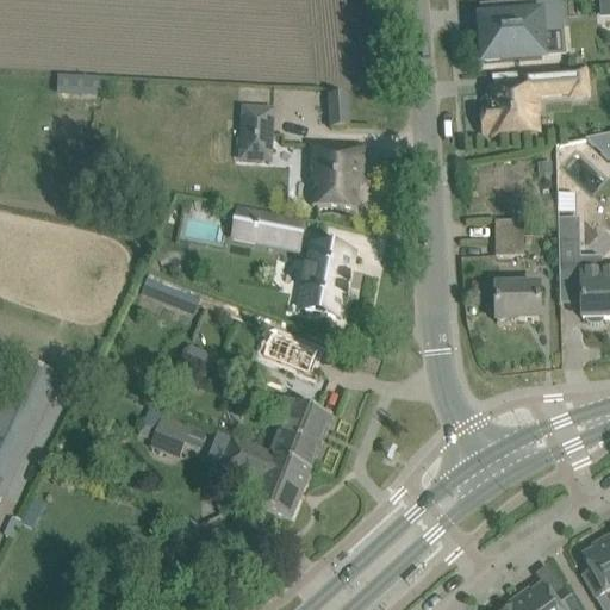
[(609,0),(599,0),(601,20),(609,19),(609,0)]
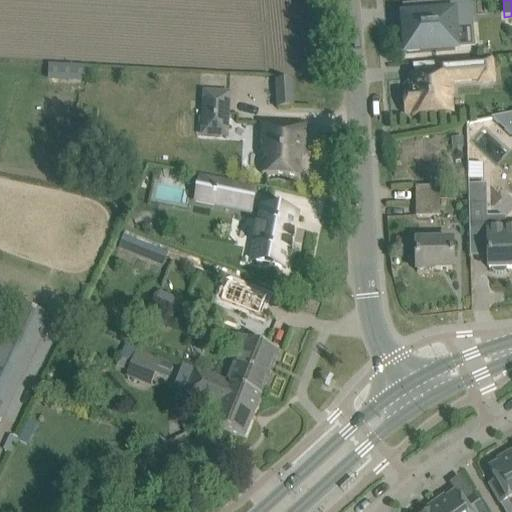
[(453,28),(472,26),(471,6),(435,8),(436,17),(405,19),(407,54),(455,50),(453,28)]
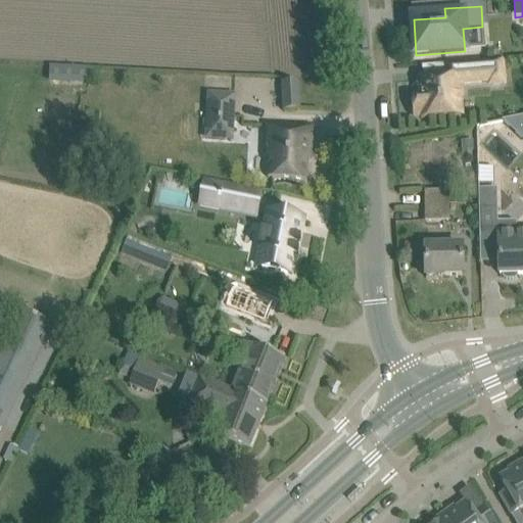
[(501,60),(445,64),(446,79),(418,82),(419,94),(413,94),(415,117),(421,117),(421,120),(461,115),(461,114),(457,114),(456,98),(461,97),(460,84),(489,82),(489,85),(504,84),(502,62),(501,60)]
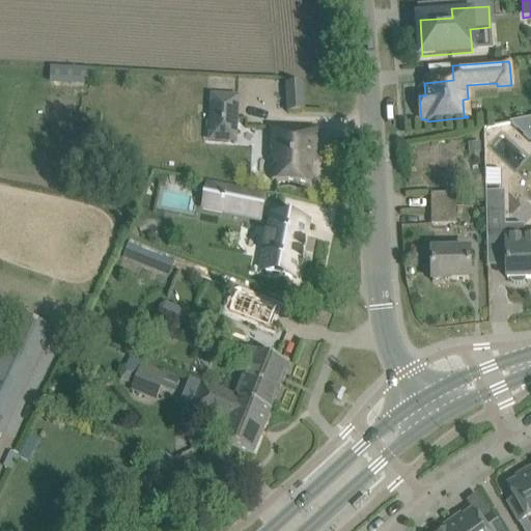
[(51,68),(50,85),(89,87),(90,70),(51,68)]
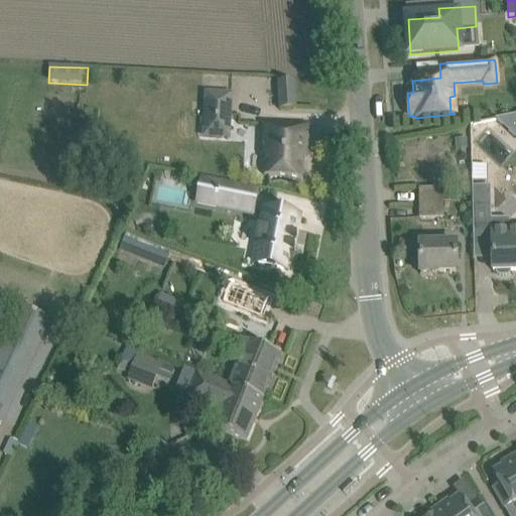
[(278,83),(280,110),(295,109),(293,82),(278,83)]
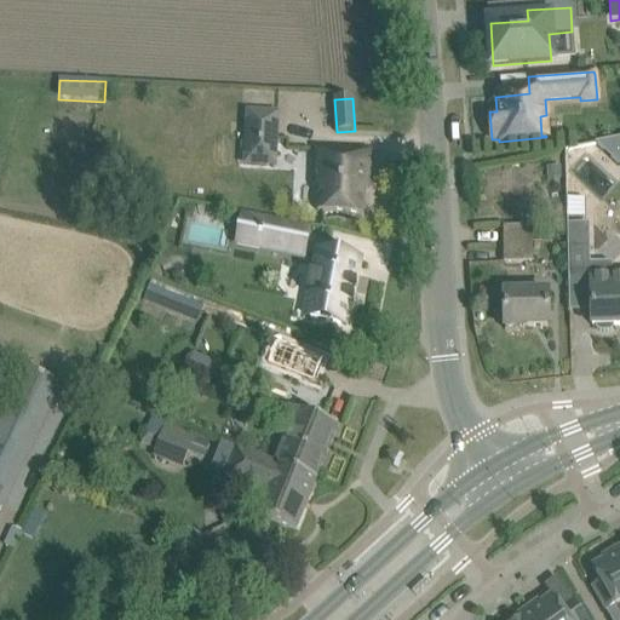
[(247,136),(276,138),(277,108),(248,107),(247,136)]
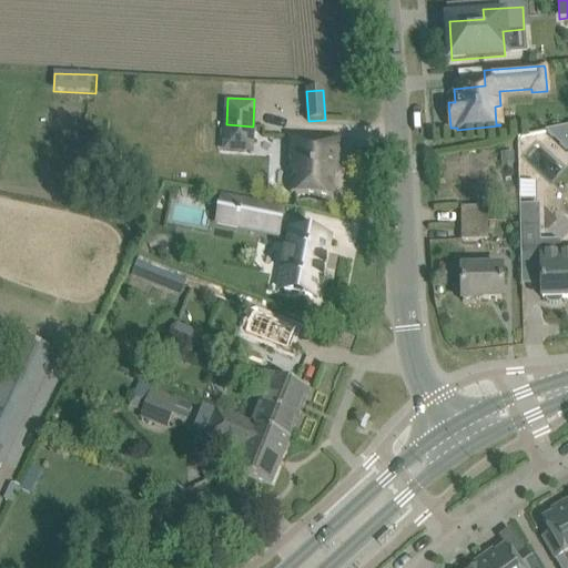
[(567,127),(546,132),(567,152),(567,127)]
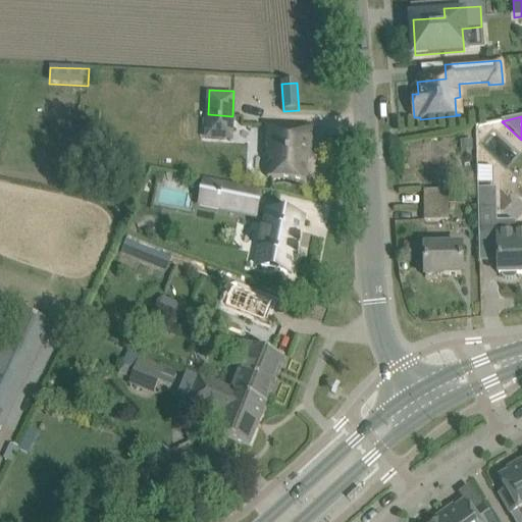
[(268,127),(266,157),(268,157),(267,178),(305,180),(307,152),(309,152),(310,129),(268,127)]
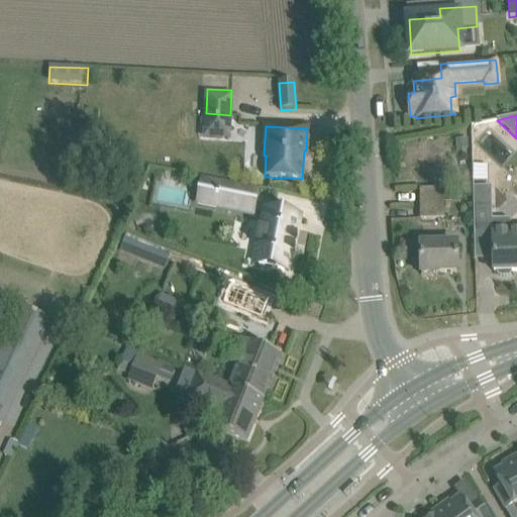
[(456,139),(456,150),(468,150),(468,139),(456,139)]
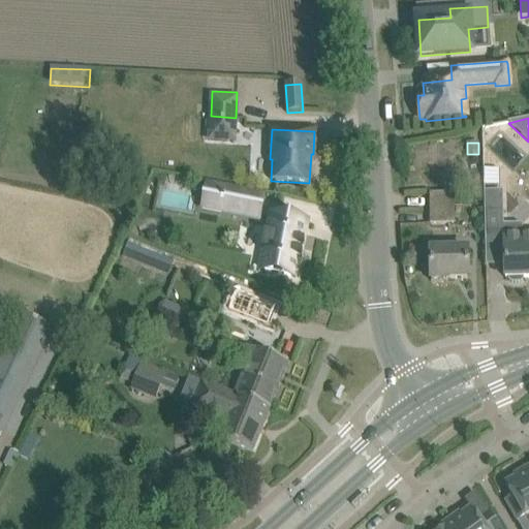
[(453,146),(440,146),(440,156),(454,155),(453,146)]
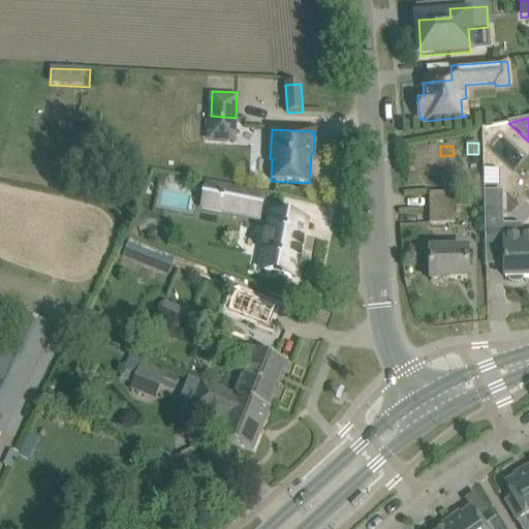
[(262,196),(225,189),(221,211),(258,218),(262,196)]
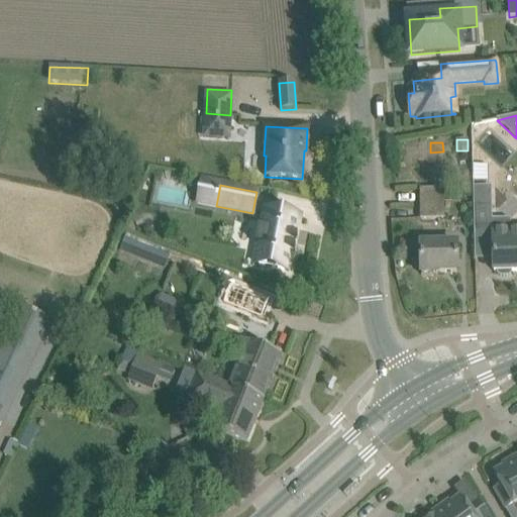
[(491,216),(491,188),(475,188),(475,244),(491,244),(491,216)]
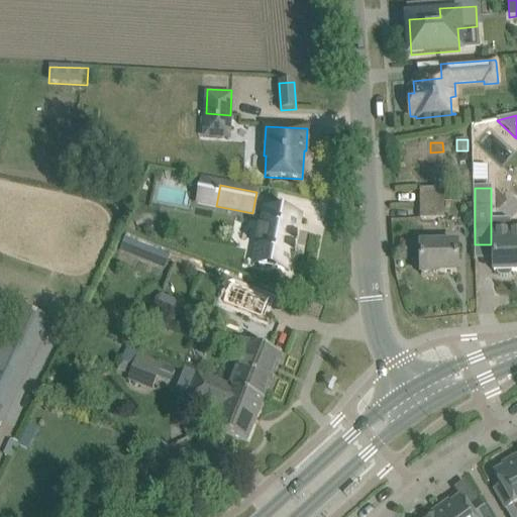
[(420,220),(440,220),(445,219),(445,190),(419,190),(420,220)]
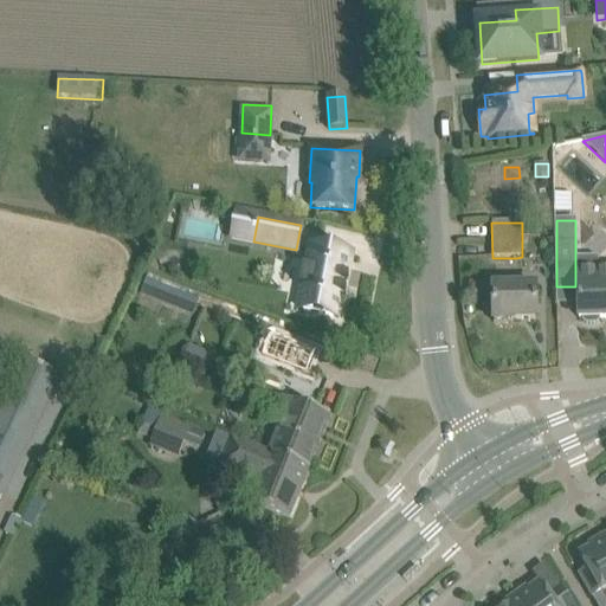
[(311,246),(307,268),(302,268),(298,287),(303,288),(298,309),(303,310),(303,311),(333,317),(333,316),(337,317),(350,255),(345,253),(345,252),(317,247),(311,246)]
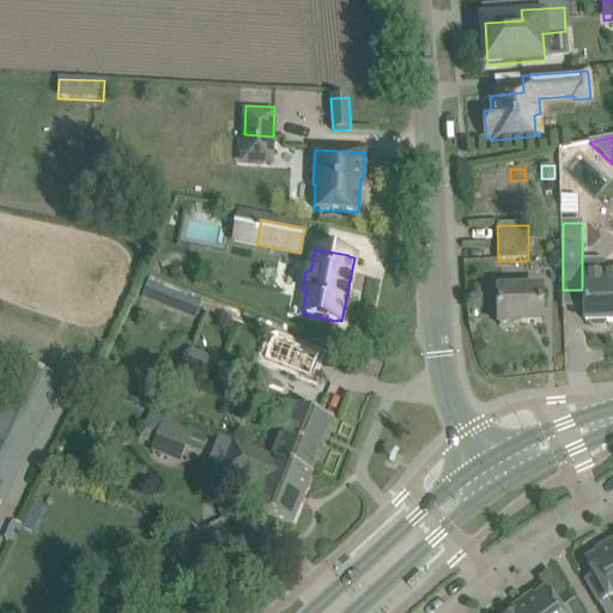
[(604,256),(582,256),(582,290),(584,289),(586,322),(588,322),(588,323),(589,326),(593,328),(596,328),(600,328),(604,328),(606,326),(607,322),(612,321),(612,269),(605,271),(604,256)]
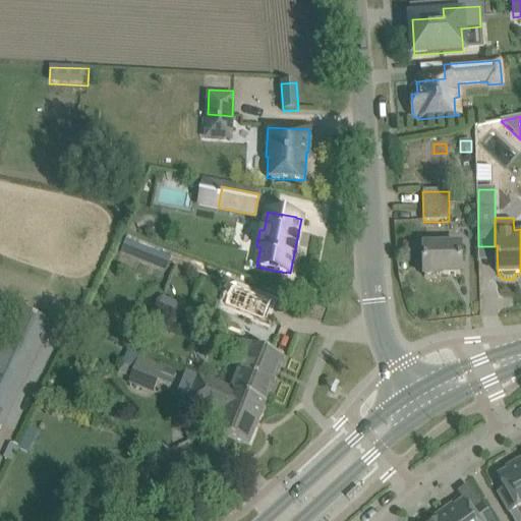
[(461,275),(460,246),(424,247),(424,276),(461,275)]
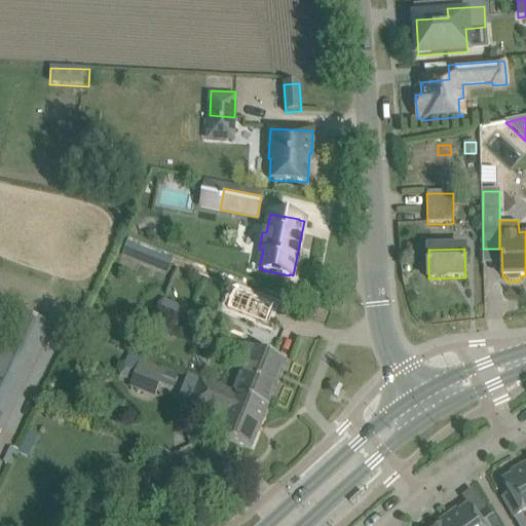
[(235,292),(228,310),(268,327),(275,308),(235,292)]
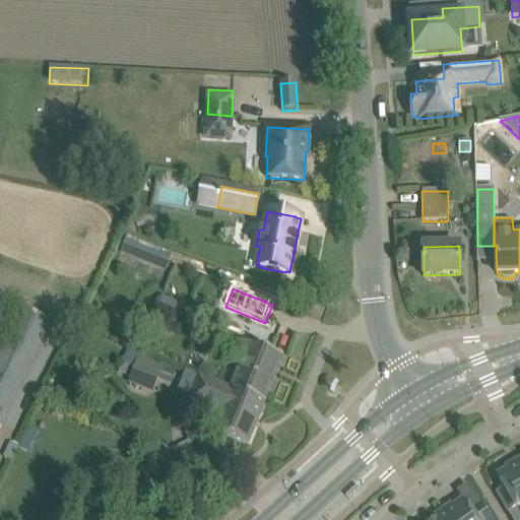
[(183,306),(165,299),(159,310),(179,318),(183,306)]
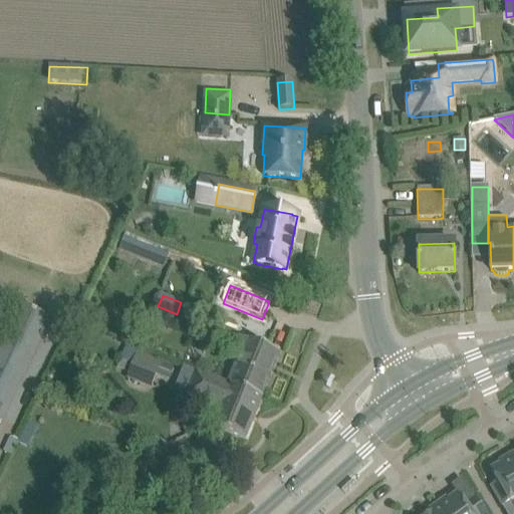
[(0,423),(49,319),(19,305),(0,344),(0,423)]
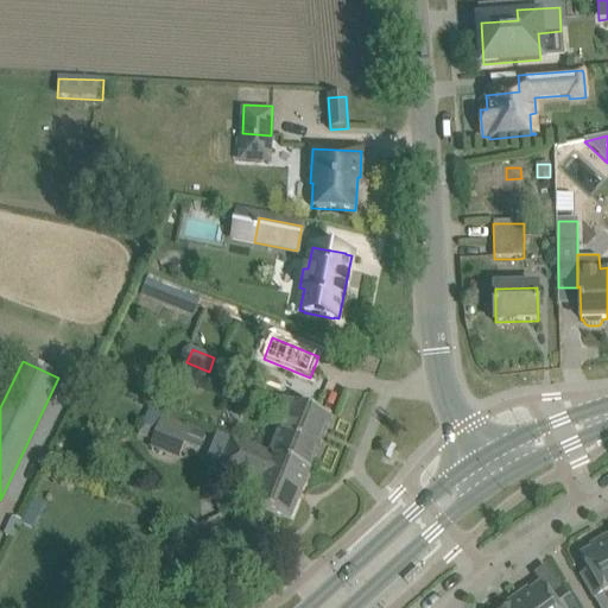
[(297,404),(297,405),(276,397),(270,413),(282,418),(268,451),(268,453),(310,469),(331,418),(297,404)]
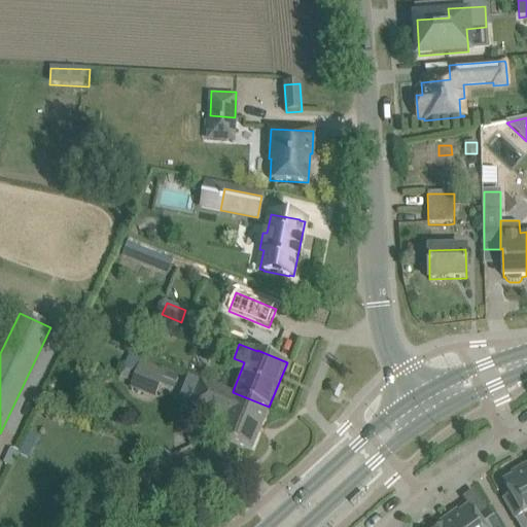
[(166,369),(138,357),(128,353),(117,377),(132,382),(129,388),(154,398),(161,383),(173,388),(178,377),(165,372),(166,369)]
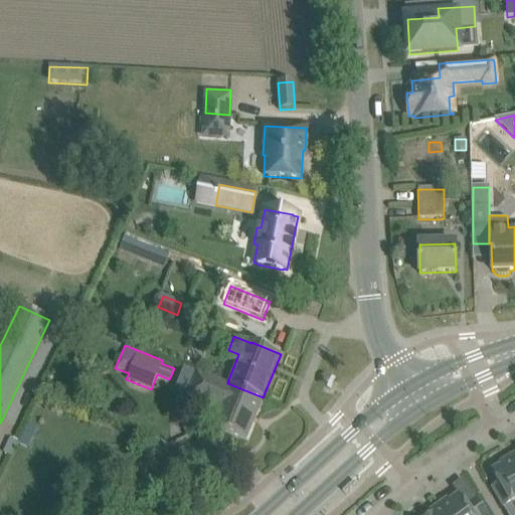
[(227,383),(227,382),(196,370),(186,396),(215,408),(208,425),(245,441),(263,397),(227,383)]
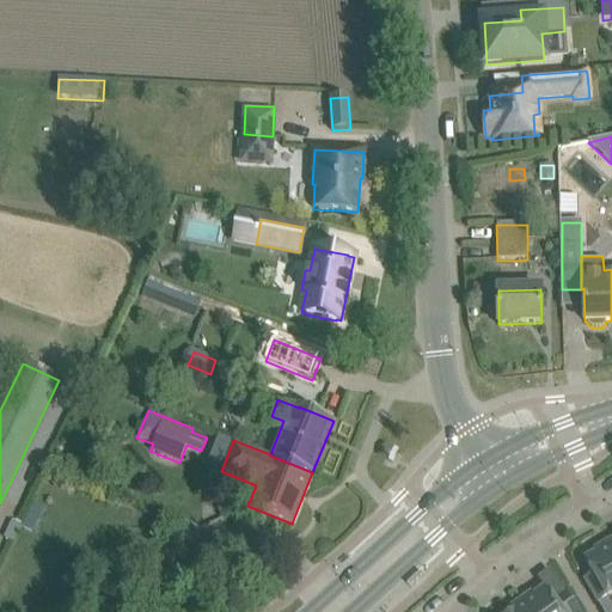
[(36,533),(48,509),(38,505),(26,528),(36,533)]
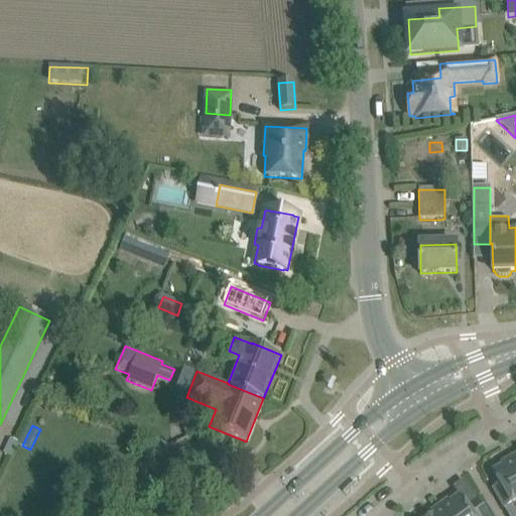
[(515,503),(515,469),(510,459),(506,462),(507,464),(492,473),(499,485),(492,489),(501,504),(508,500),(512,506),(515,503)]
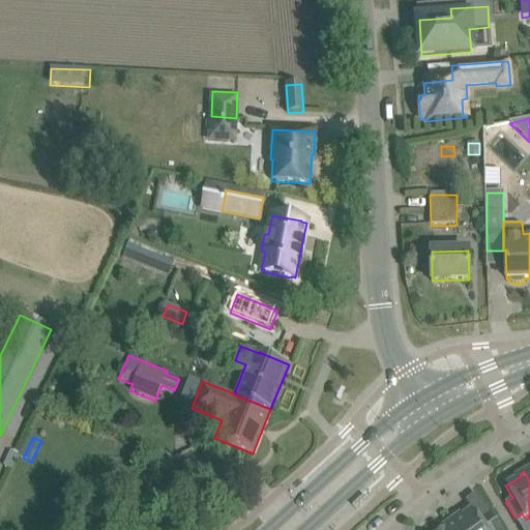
[(501,529),(489,512),(479,520),(472,509),(458,520),(455,518),(451,521),(458,529),(501,529)]
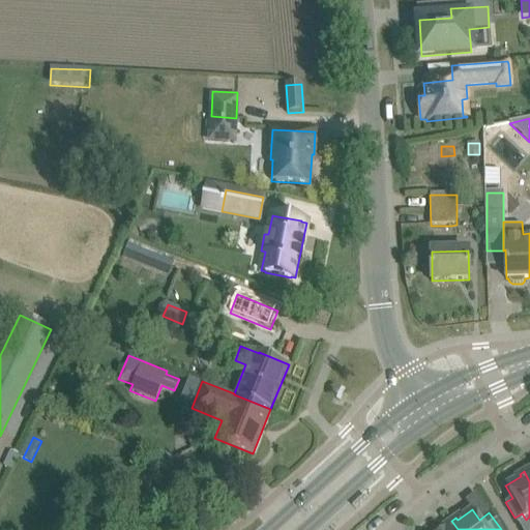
[(458,529),(451,521),(447,524),(448,526),(442,529),(458,529)]
